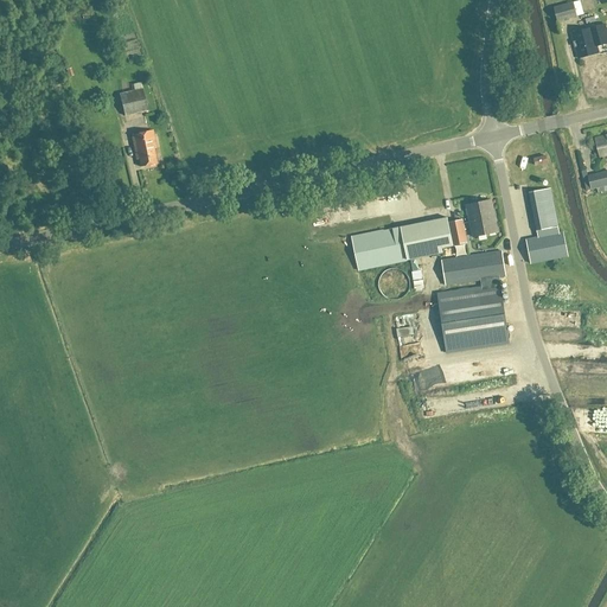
[(577,17),(577,16),(585,14),(580,1),(574,2),(554,7),(557,23),(577,17)]
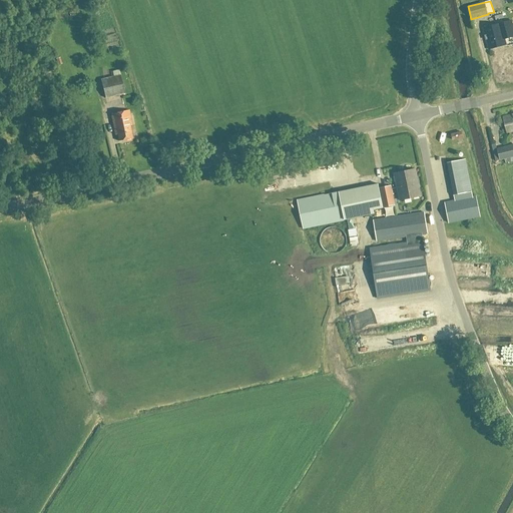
[(489,49),(507,44),(501,23),(483,28),(489,49)]
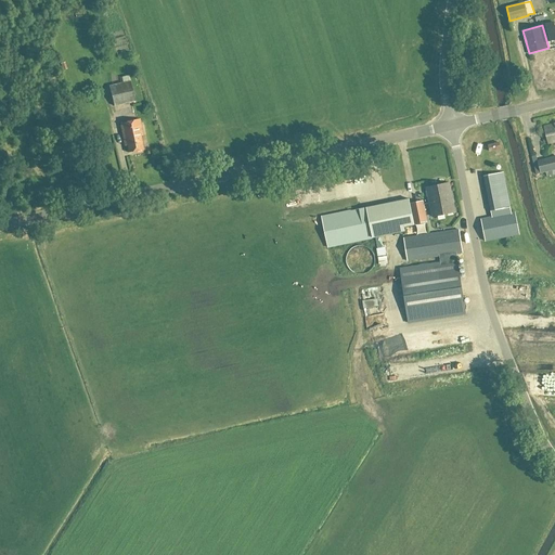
[(131,80),(130,81),(129,76),(121,77),(123,82),(110,86),(114,106),(136,101),(131,80)]
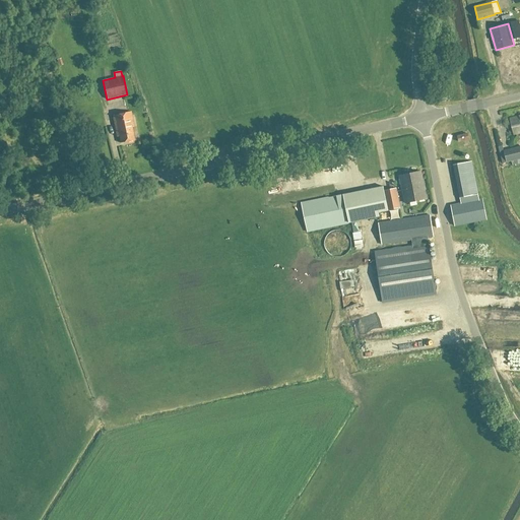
[(120,143),(134,140),(131,128),(133,127),(130,112),(112,116),(116,137),(118,136),(120,143)]
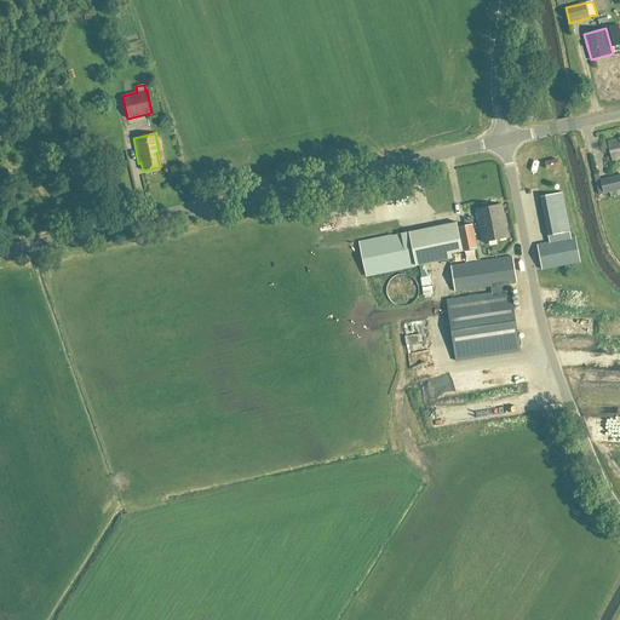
[(619,139),(609,142),(614,161),(619,159),(619,139)]
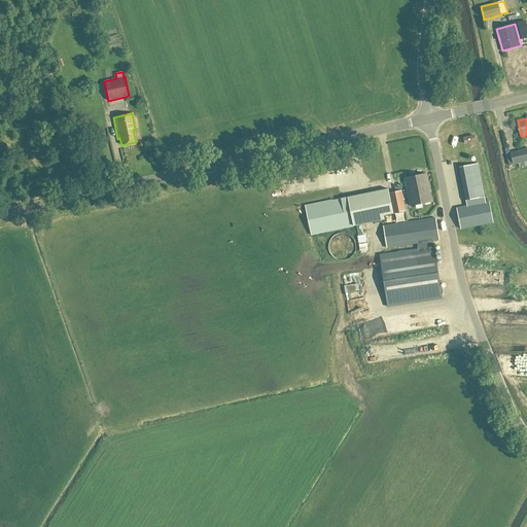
[(467,144),(479,141),(478,135),(466,139),(467,144)]
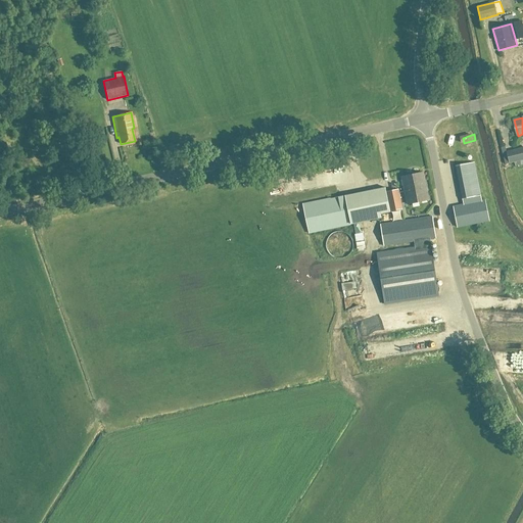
[(522,147),(507,151),(510,163),(522,159),(522,147)]
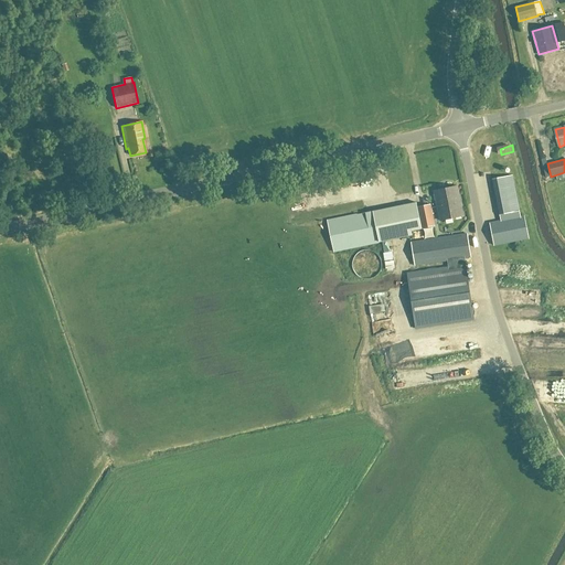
[(503,215),(522,212),(515,176),(496,179),(503,215)]
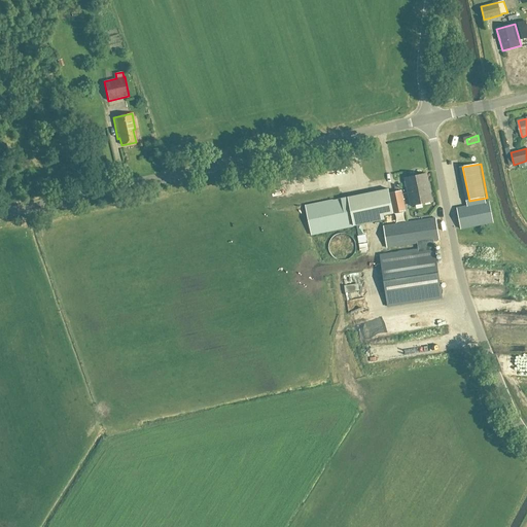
[(412,205),(432,201),(426,173),(406,178),(412,205)]
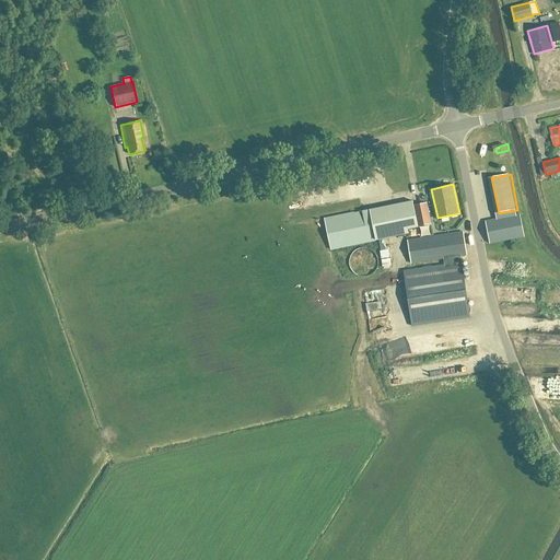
[(413,200),(371,209),(325,219),(331,249),(409,233),(408,229),(431,223),(427,202),(413,205),(413,200)]
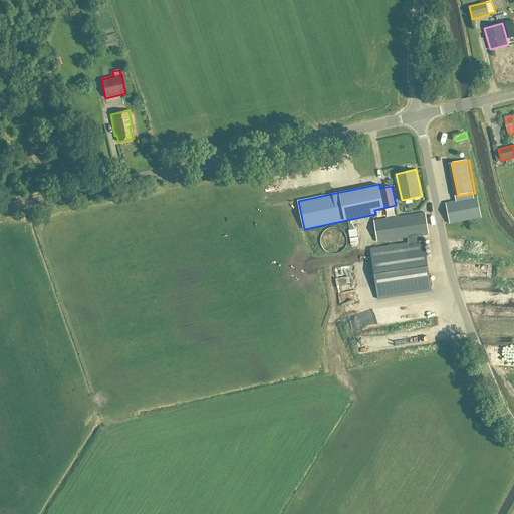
[(453,223),(483,216),(479,196),(449,203),(453,223)]
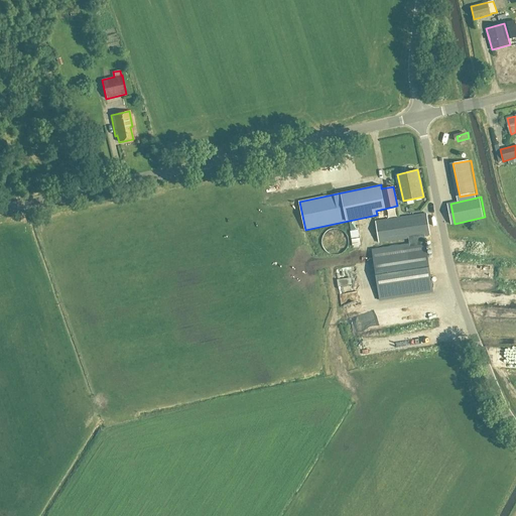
[(426,214),(376,222),(380,245),(430,237),(426,214)]
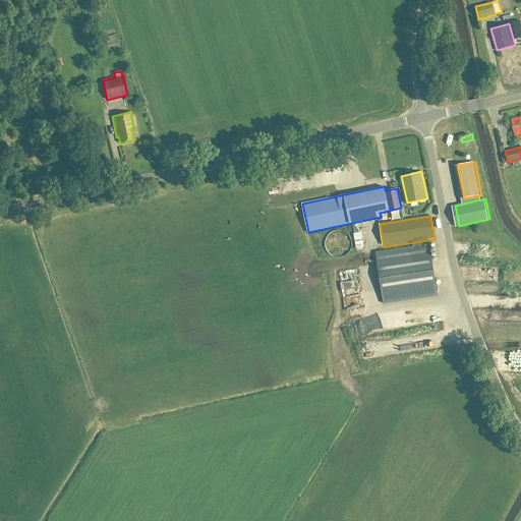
[(351,247),(352,244),(351,241),(350,238),(349,235),(347,233),(344,232),(341,231),(338,230),(335,231),(333,232),(330,233),(328,235),(326,238),(325,241),(325,244),(325,247),(326,249),(328,252),(330,254),(332,256),(335,257),(338,257),(341,257),(344,256),(347,254),(349,252),(350,250),(351,247)]
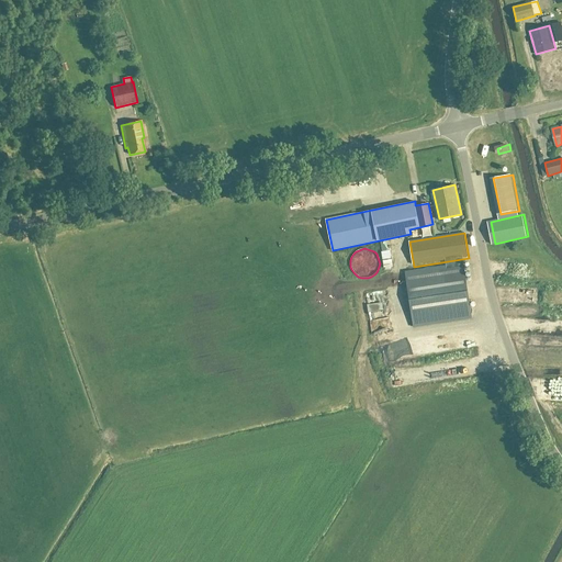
[(520,269),(529,269),(529,258),(520,259),(520,269)]
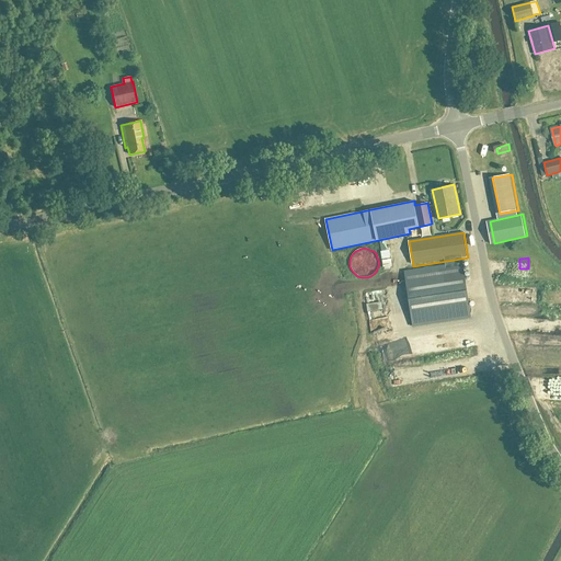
[(464,265),(403,274),(411,329),(471,319),(464,265)]
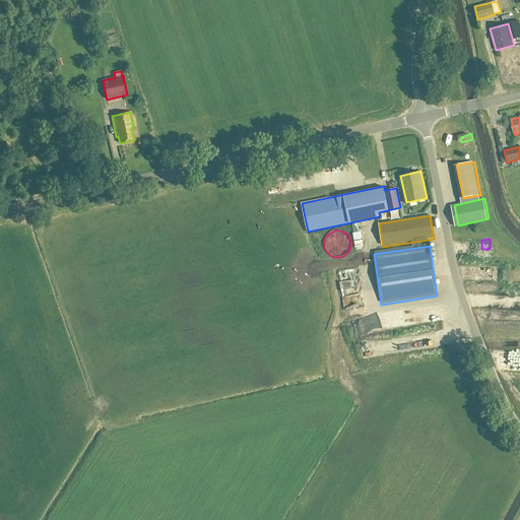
[(360,273),(349,274),(350,288),(361,287),(360,273)]
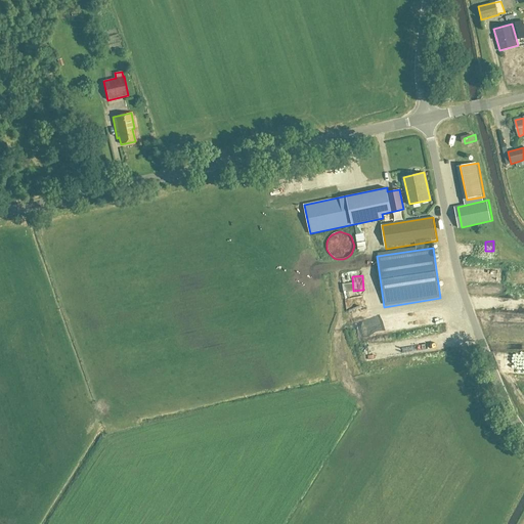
[(384,323),(356,325),(357,335),(385,333),(384,323)]
